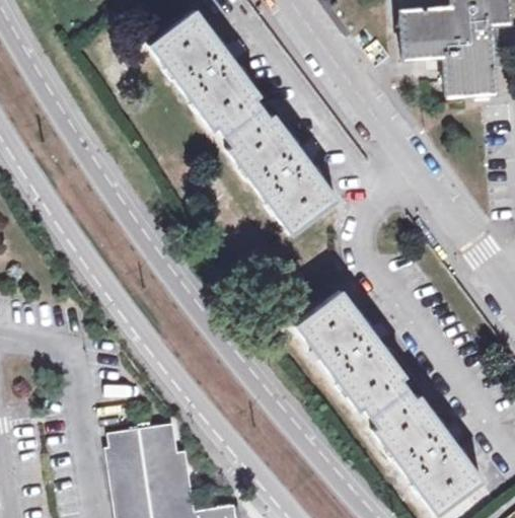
[(448,95),(498,91),(495,50),(493,23),(500,23),(511,22),(509,0),(399,0),(405,59),(445,56),(448,95)]
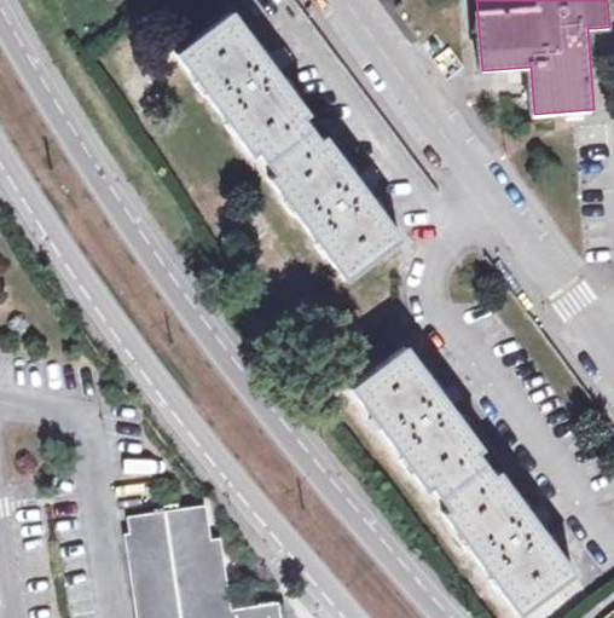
[(236,12),(180,53),(255,154),(261,149),(279,174),(273,179),(348,278),(404,237),(371,194),(377,190),(374,184),(380,179),(372,168),(359,177),(330,138),(324,142),(306,116),(311,113),(281,73),(293,64),(284,53),(279,57),(274,51),(268,56),(236,12)]
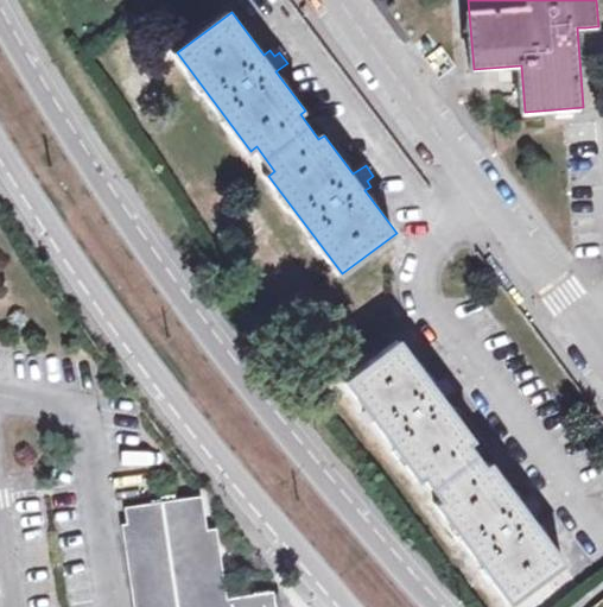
[(585,27),(577,27),(579,58),(588,58),(585,27)]
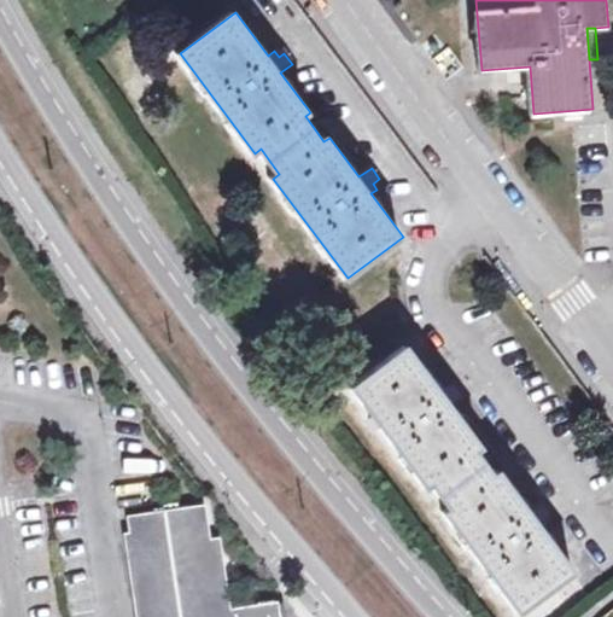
[(409,345),(355,385),(428,485),(433,483),(451,507),(447,511),(521,612),(576,571),(544,528),(549,524),(544,518),(552,513),(543,502),(531,511),(501,470),(496,473),(479,448),(483,446),(454,406),(466,397),(457,386),(451,391),(447,385),(442,389),(409,345)]
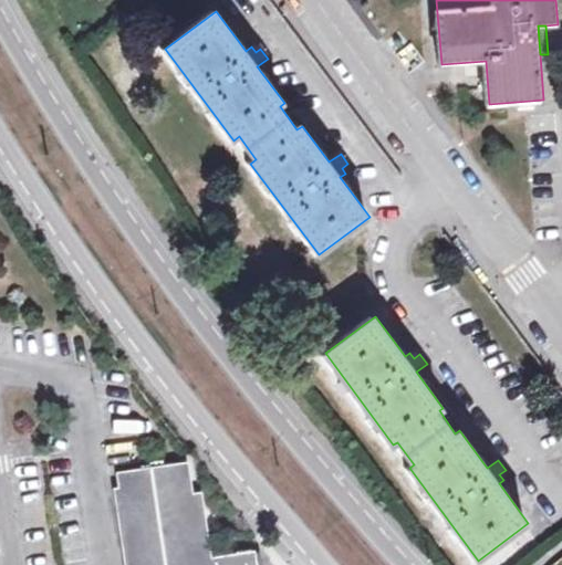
[(135,564),(251,564),(240,564),(206,564),(191,463),(123,473),(135,564)]
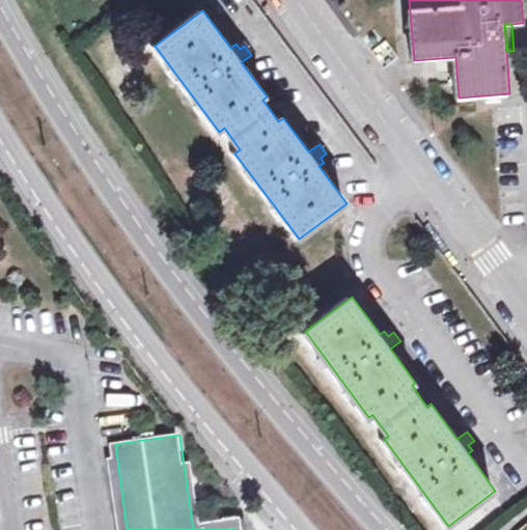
All buildings are outlined.
